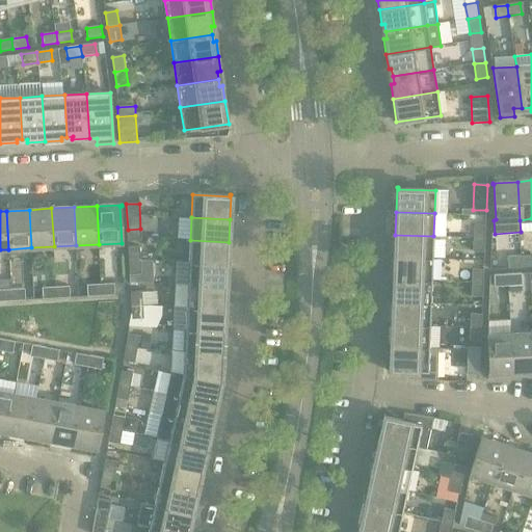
[(474,224),(474,238),(485,239),(485,224),(474,224)]
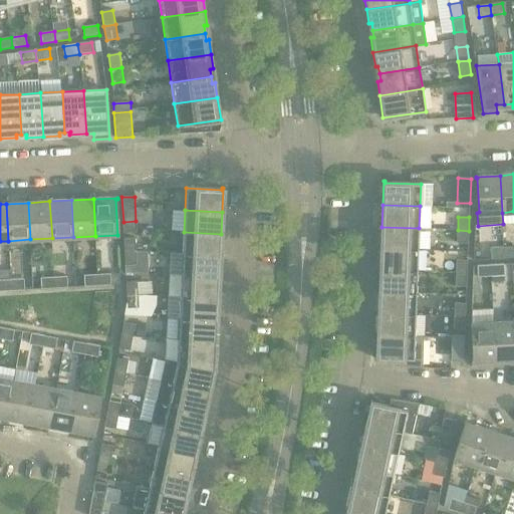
[(136,221),(123,222),(123,233),(137,232),(136,221)]
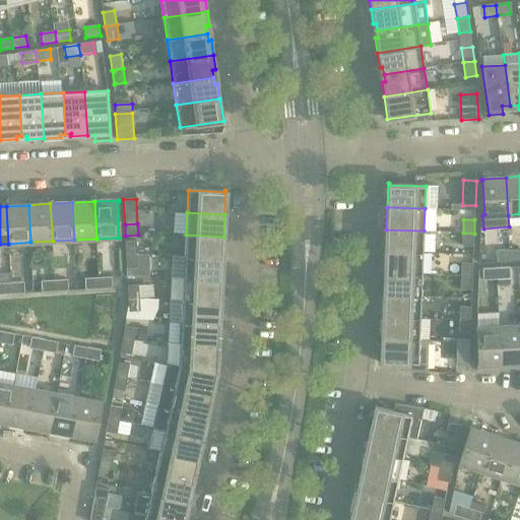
[(386,230),(385,251),(423,253),(424,231),(386,230)]
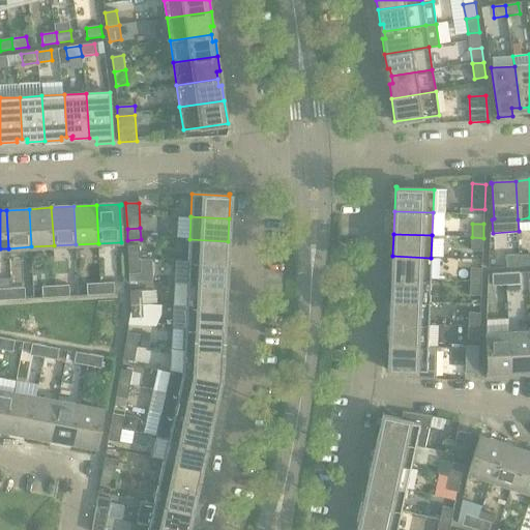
[(483,238),(472,237),(471,251),(482,252),(483,238)]
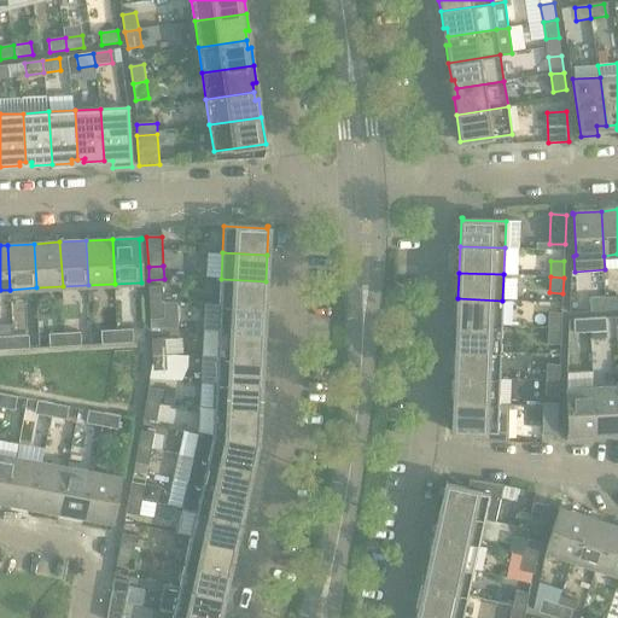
[(221,279),(220,305),(264,307),(266,281),(221,279)]
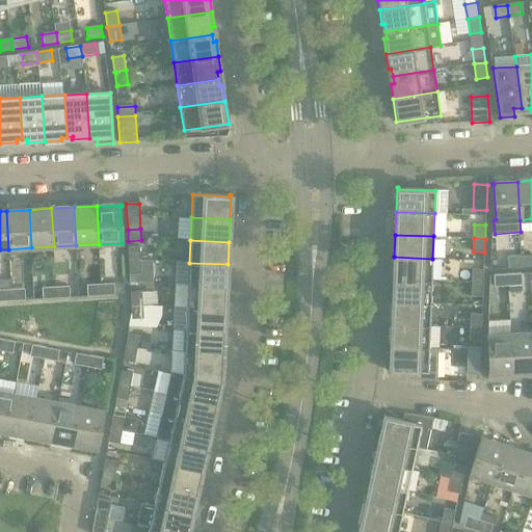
[(129,247),(129,261),(140,260),(140,246),(129,247)]
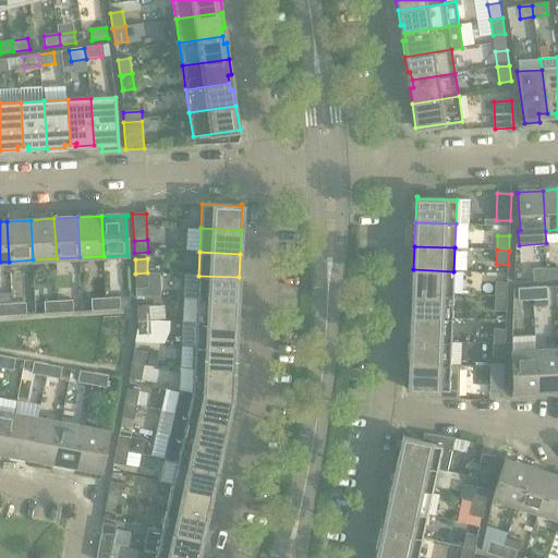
[(557,267),(547,268),(548,281),(557,279),(557,267)]
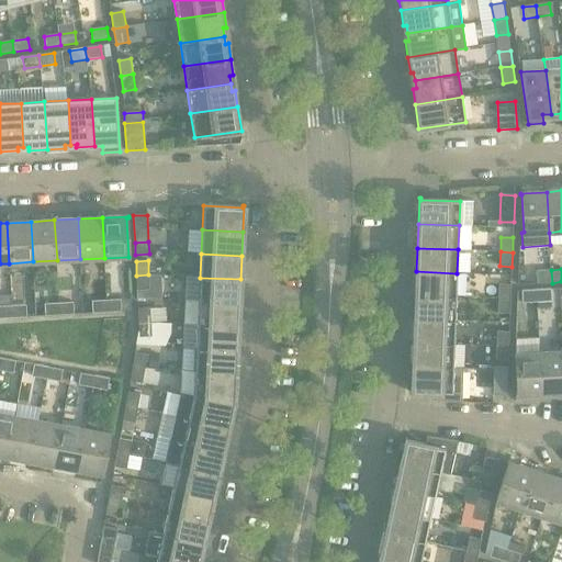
[(552,283),(551,270),(537,271),(537,283),(552,283)]
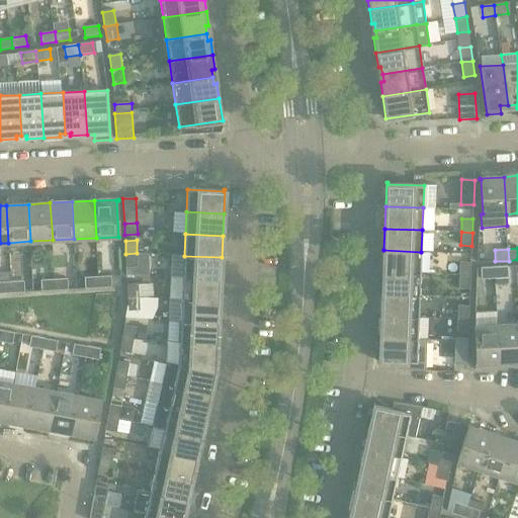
[(383,250),(382,272),(420,273),(421,252),(383,250)]
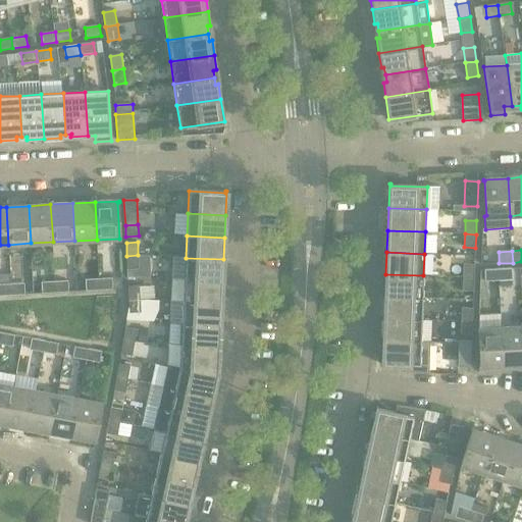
[(138,255),(126,256),(127,269),(139,268),(138,255)]
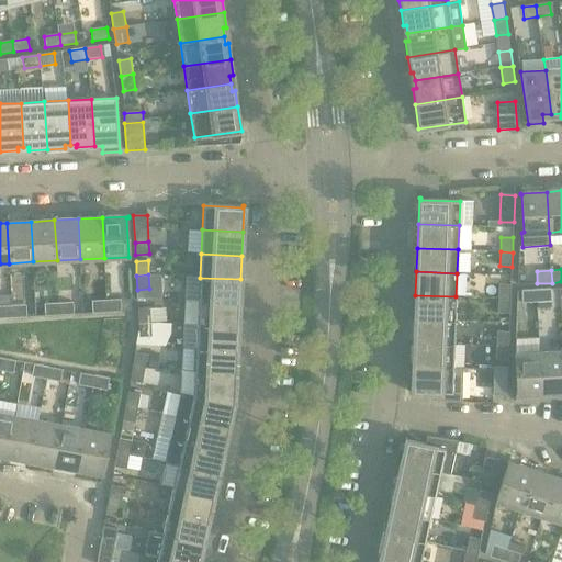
[(200,278),(199,301),(239,303),(240,279),(200,278)]
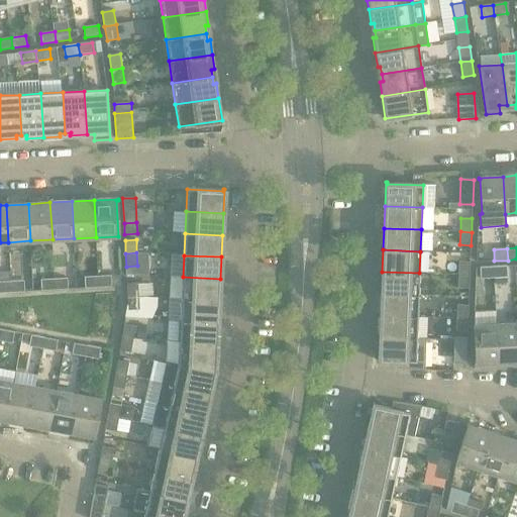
[(459,262),(458,275),(470,275),(471,262),(459,262)]
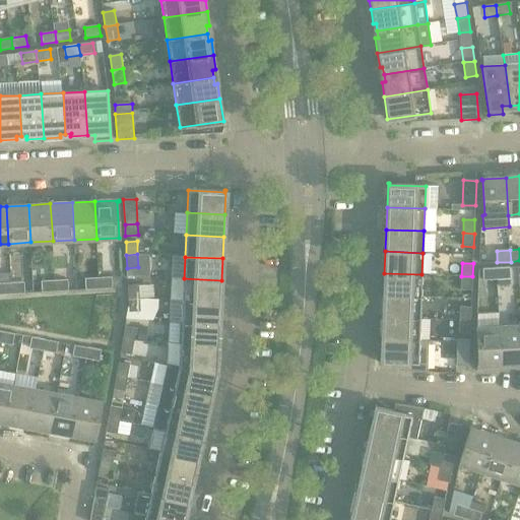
[(510,267),(497,268),(497,279),(510,278),(510,267)]
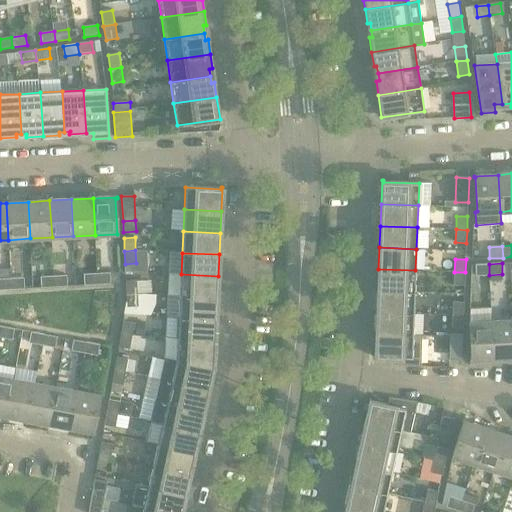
[(489,275),(489,264),(475,265),(476,276),(489,275)]
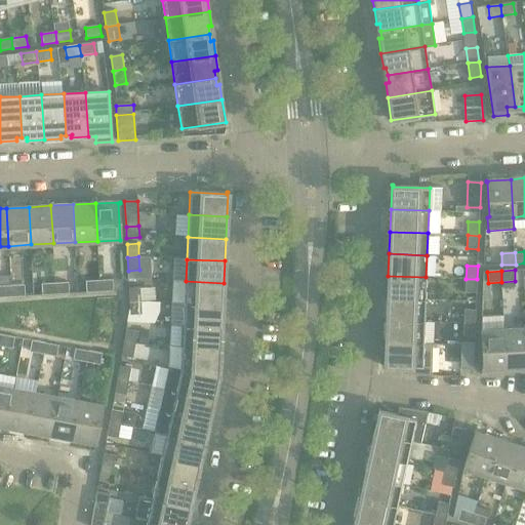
[(388,276),(388,298),(426,299),(426,277),(388,276)]
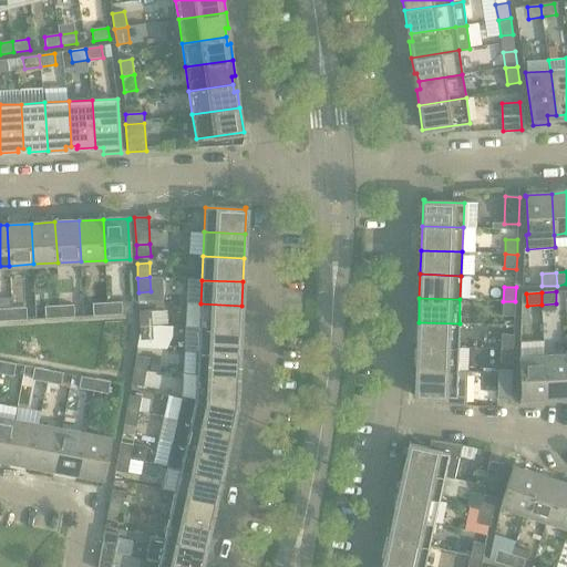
[(133,301),(122,302),(123,315),(133,313),(133,301)]
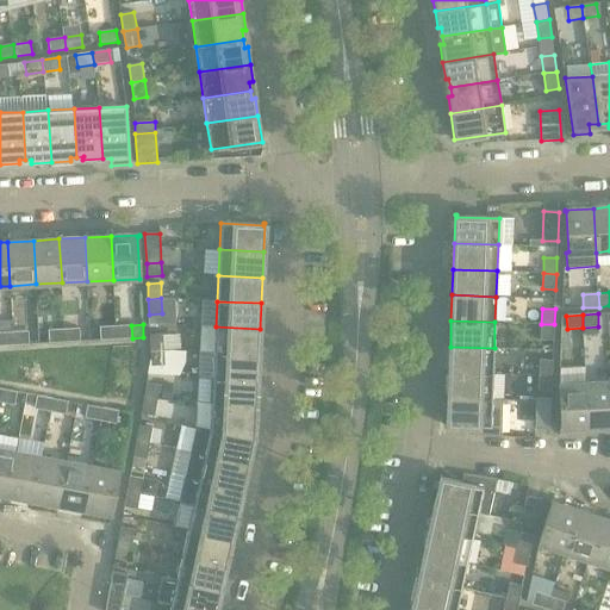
[(554,324),(541,324),(541,340),(554,340),(554,324)]
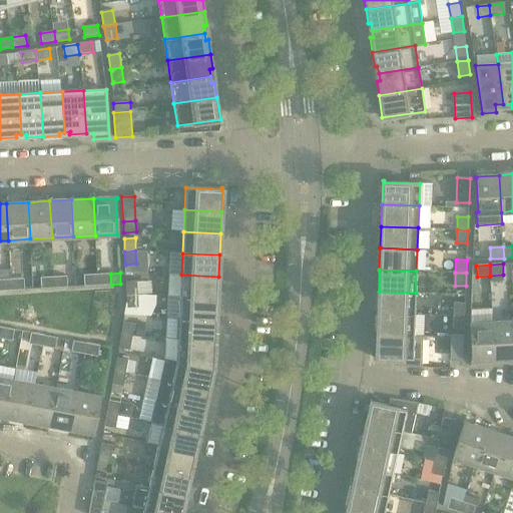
[(110,274),(97,275),(98,286),(111,285),(110,274)]
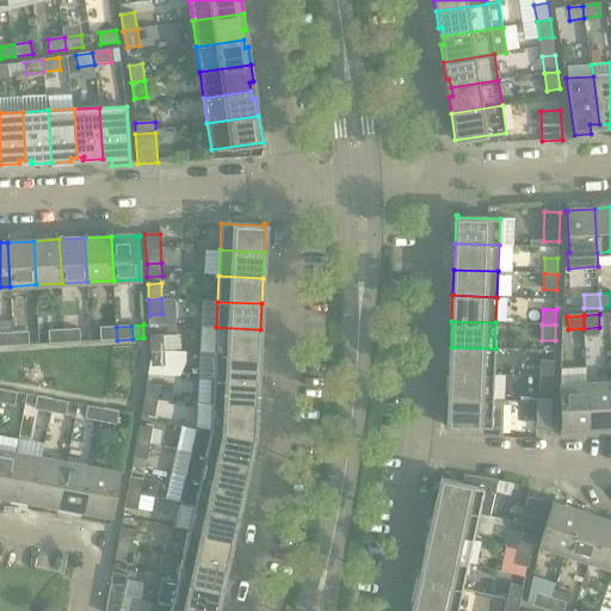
[(117,340),(116,327),(100,327),(100,340),(117,340)]
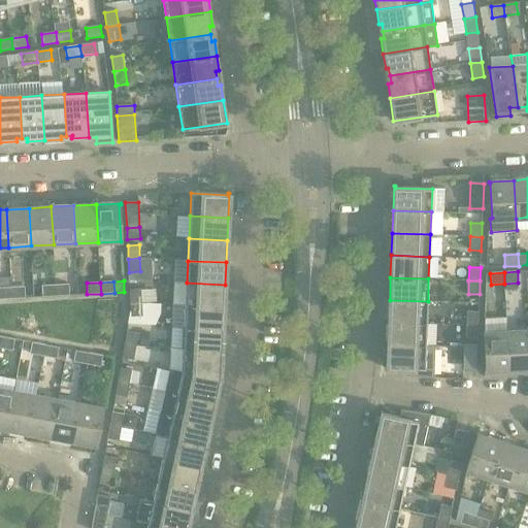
[(187,283),(186,305),(224,307),(225,285),(187,283)]
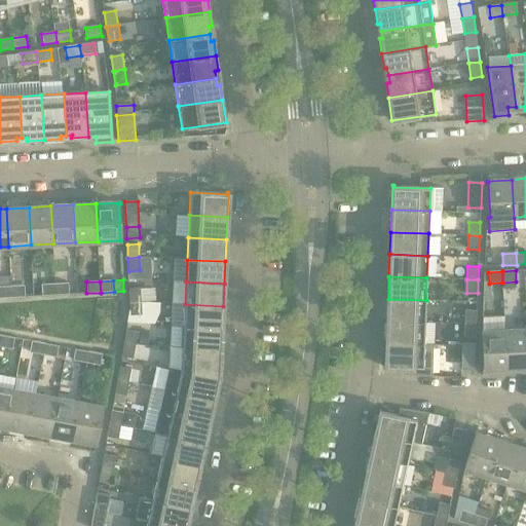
[(69,283),(55,284),(55,295),(70,294),(69,283)]
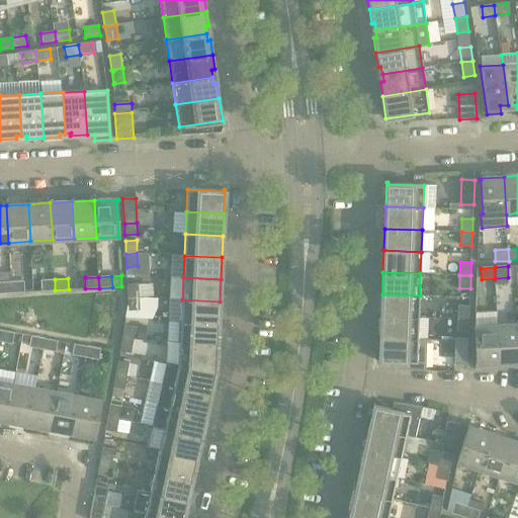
[(55,290),(55,279),(41,280),(41,291),(55,290)]
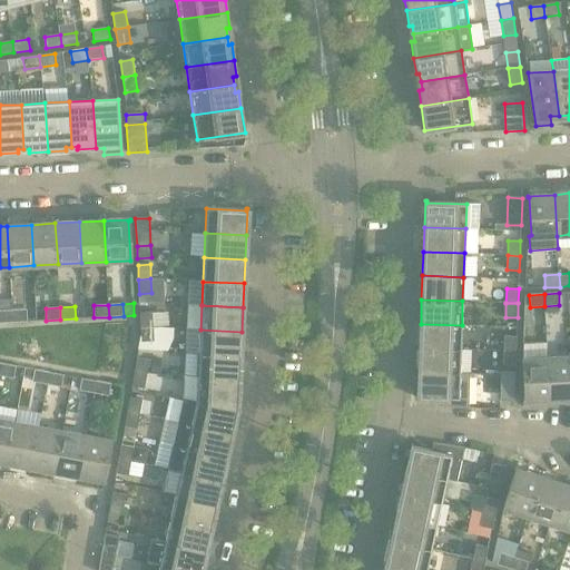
[(27,310),(12,311),(13,323),(28,322),(27,310)]
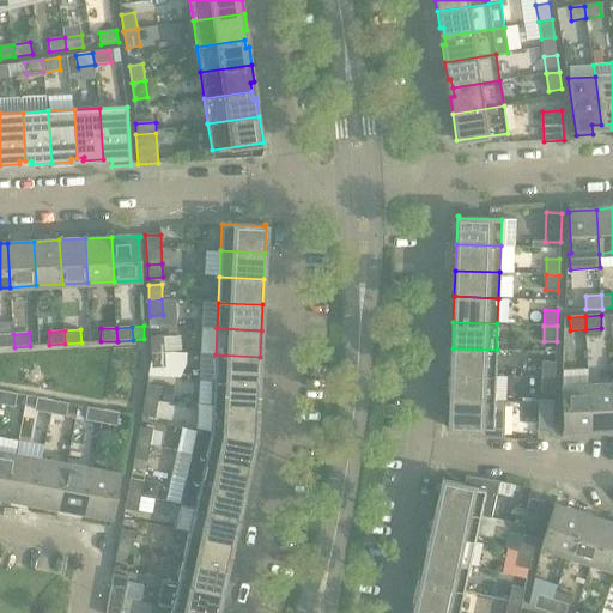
[(0,347),(14,347),(13,334),(0,334),(0,347)]
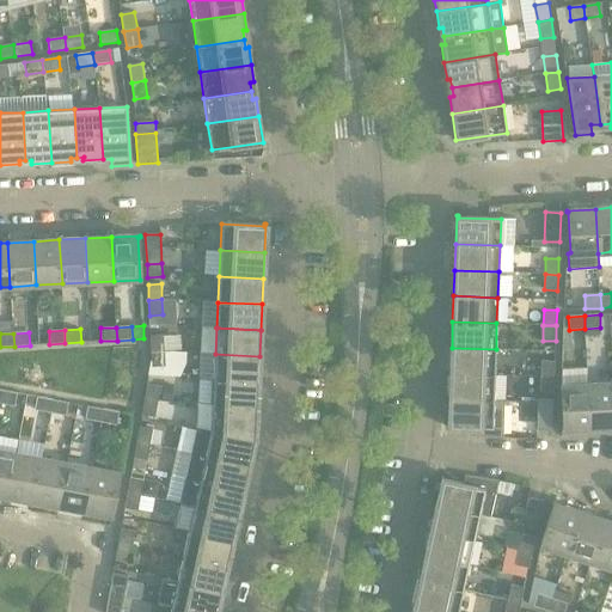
[(151,336),(152,352),(165,352),(164,335),(151,336)]
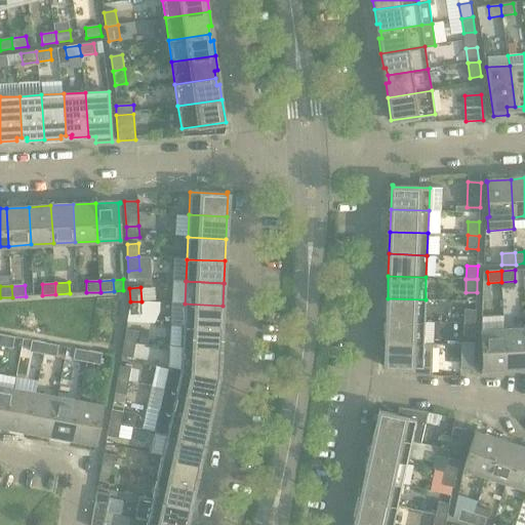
[(388,298),(387,320),(425,322),(426,299),(388,298)]
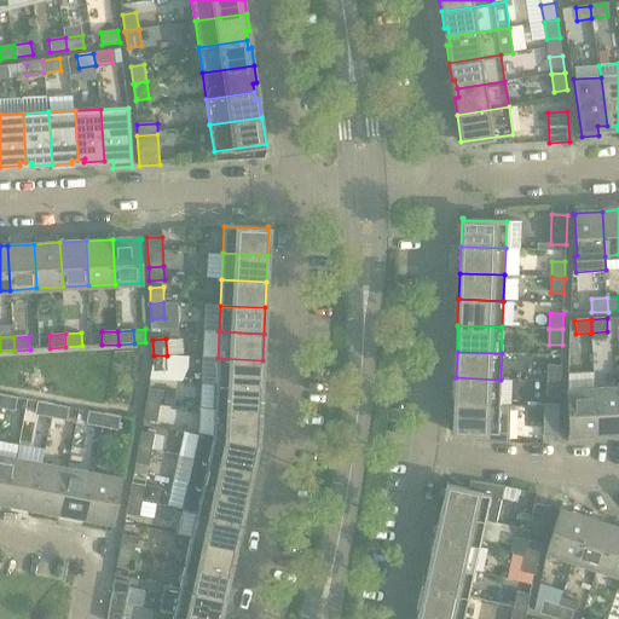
[(167,356),(154,356),(154,371),(167,371),(167,356)]
